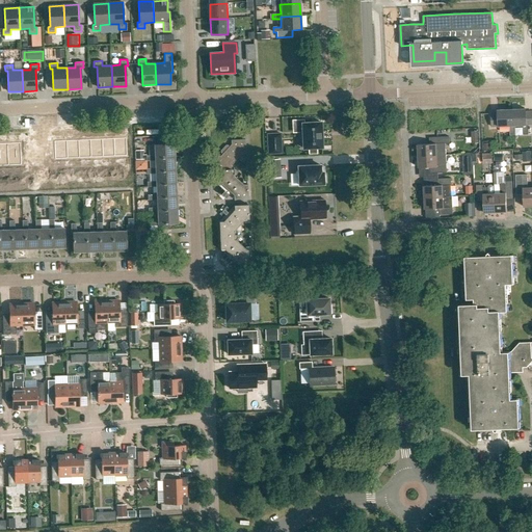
[(511,110),(498,111),(498,114),(490,114),(491,128),(510,127),(510,136),(515,136),(515,127),(512,127),(511,110)]
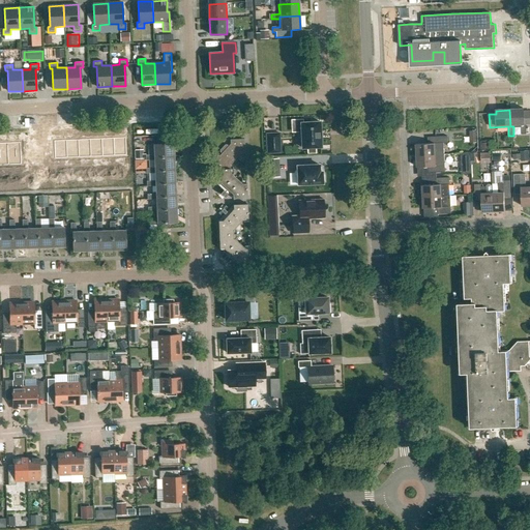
[(524,110),(509,110),(510,126),(513,126),(521,125),(522,136),(527,135),(526,125),(529,124),(529,112),(524,112),(524,110)]
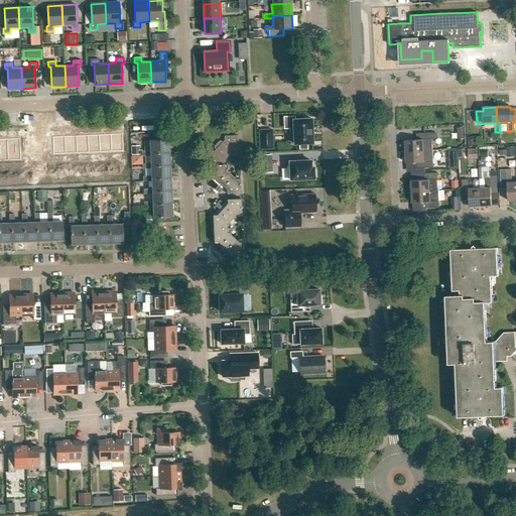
[(312,143),(311,119),(293,120),(293,128),(291,128),(291,136),(293,136),(294,144),(312,143)]
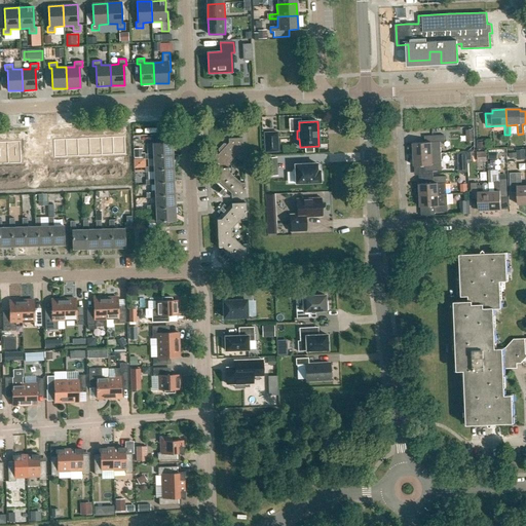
[(278,151),(277,133),(264,133),(265,152),(278,151)]
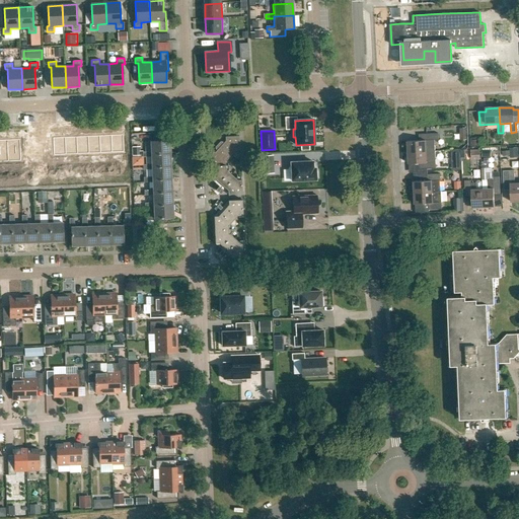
[(408,152),(426,151),(435,151),(435,140),(439,140),(438,133),(419,134),(419,141),(408,141),(408,152)]
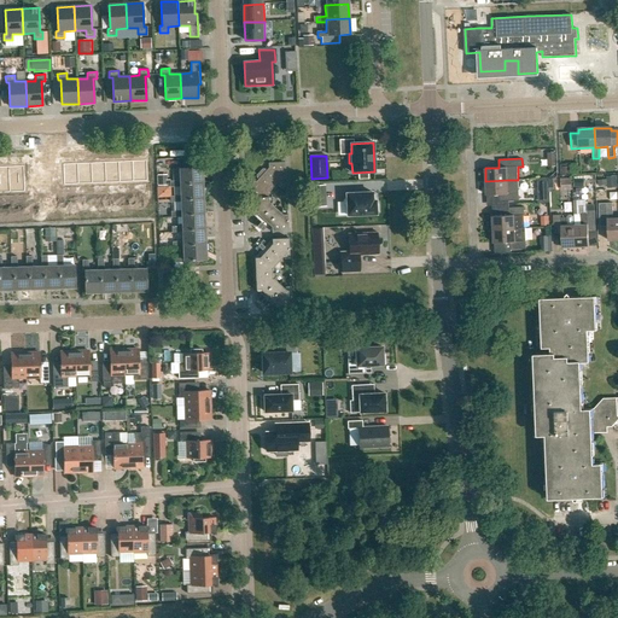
[(146,161),(133,162),(134,182),(147,181),(146,161)]
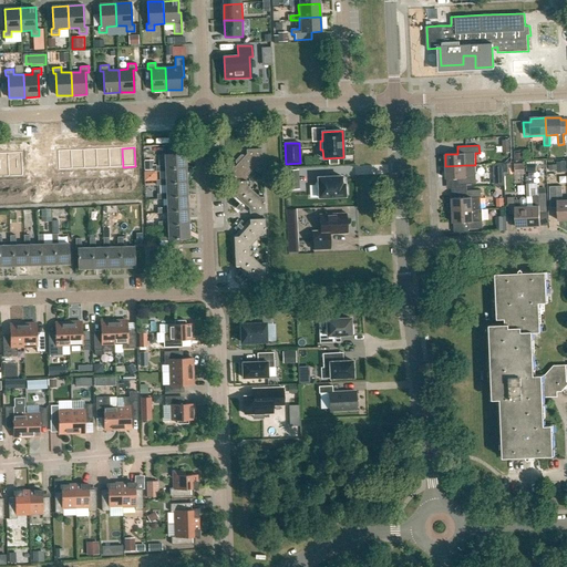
[(109,148),(96,150),(98,168),(110,168),(109,148)]
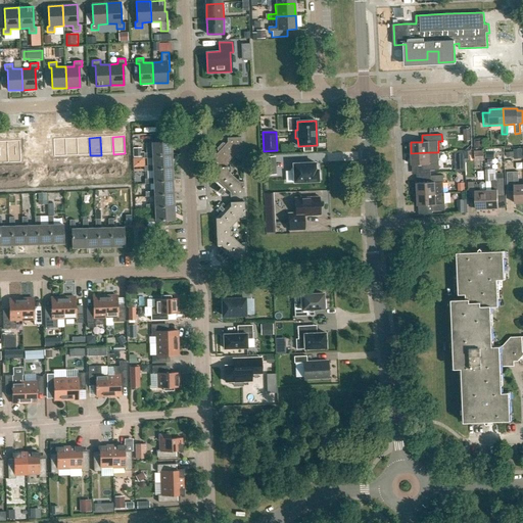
[(112,137),(100,137),(101,155),(113,154),(112,137)]
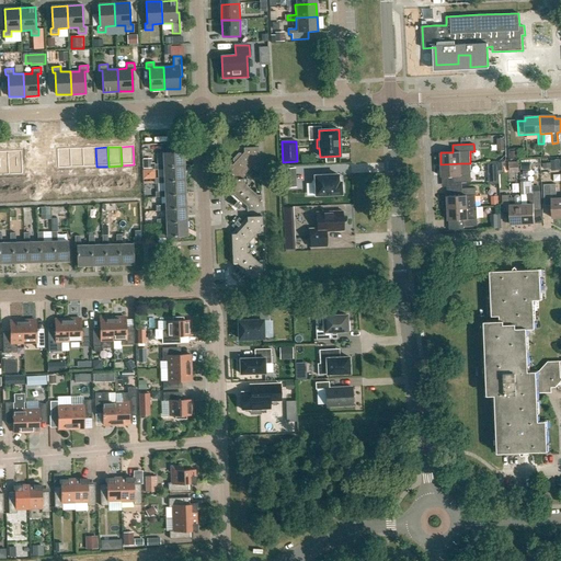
[(255,162),(260,162),(259,147),(243,148),(243,152),(242,155),(240,153),(238,153),(232,159),(232,161),(235,162),(232,164),(228,165),(229,194),(233,194),(236,196),(230,203),(238,209),(244,204),(247,206),(247,210),(262,209),(261,194),(256,194),(243,183),(243,175),(255,162)]
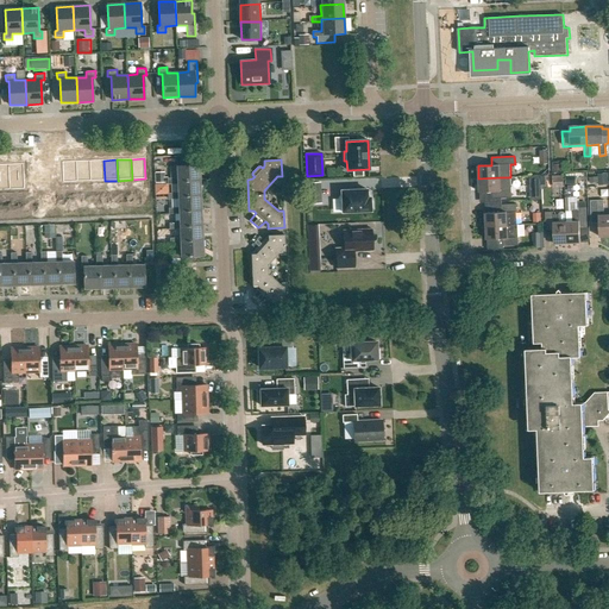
[(76,161),(62,162),(63,183),(76,182),(76,161)]
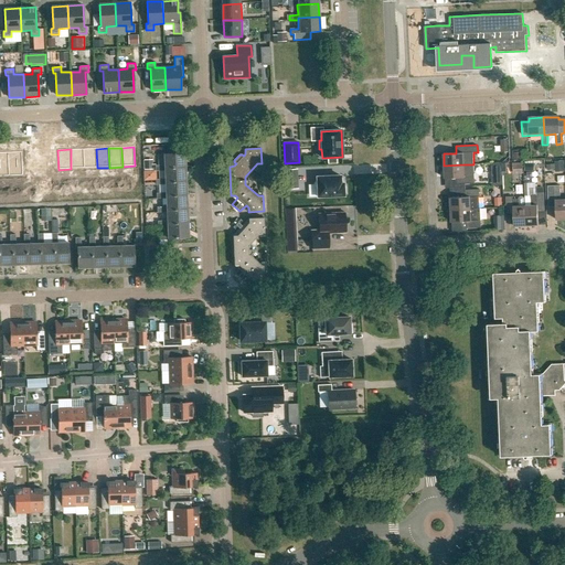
[(83,149),(71,149),(71,169),(84,169),(83,149)]
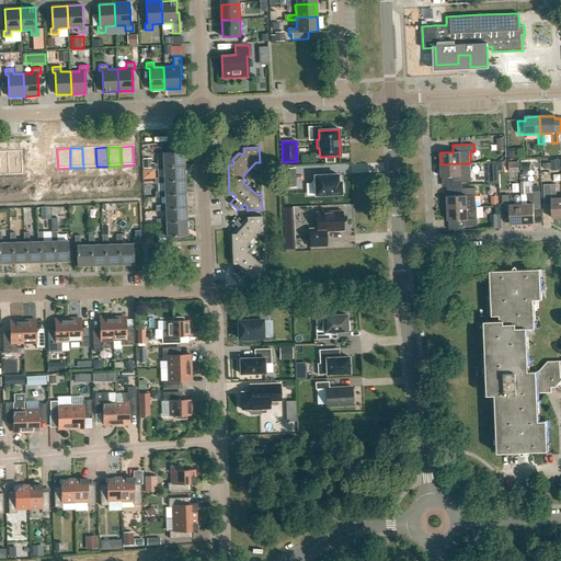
[(95,148),(82,148),(83,168),(96,167),(95,148)]
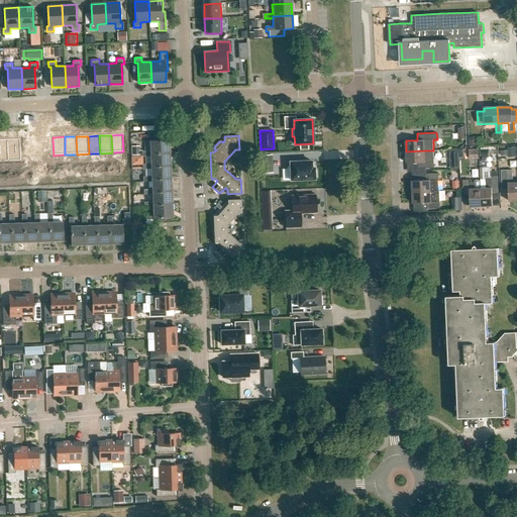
[(20,139),(7,140),(8,160),(21,160),(20,139)]
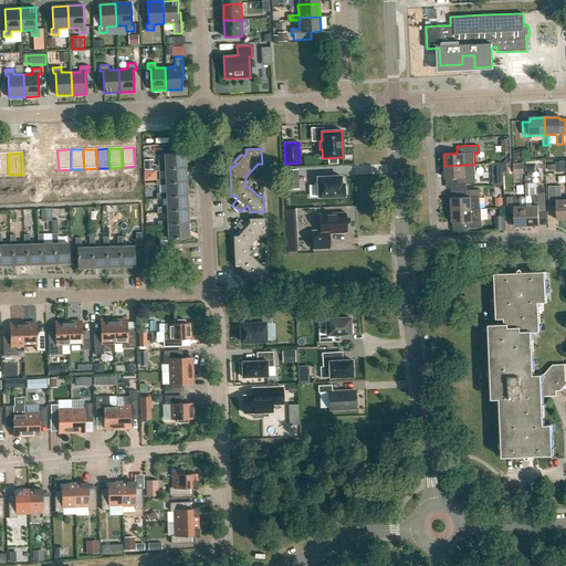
[(185,154),(164,155),(165,166),(155,166),(155,171),(165,171),(165,169),(186,168),(185,154)]
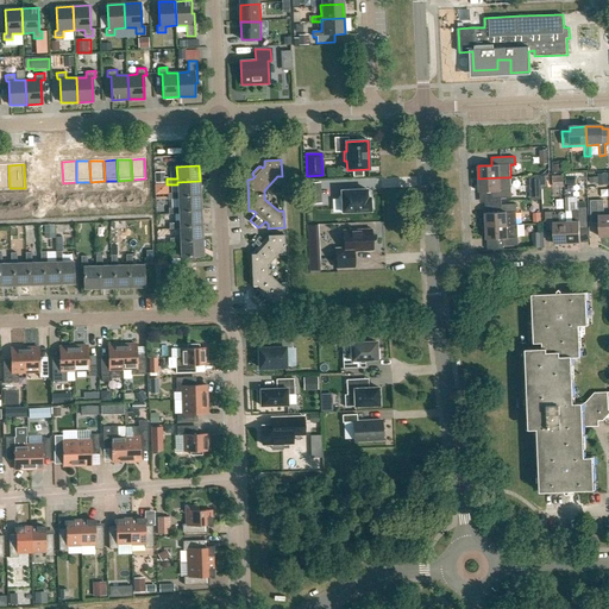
[(155,173),(156,182),(164,182),(164,171),(155,173)]
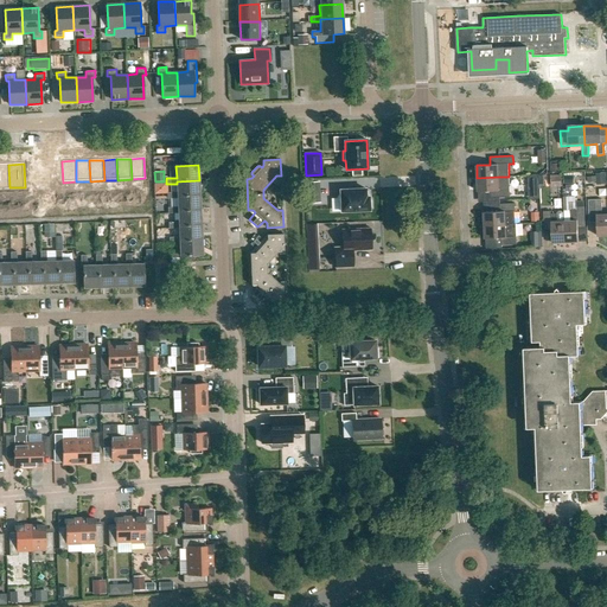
[(498,177),(477,178),(478,191),(492,191),(492,198),(510,197),(509,177),(498,177)]
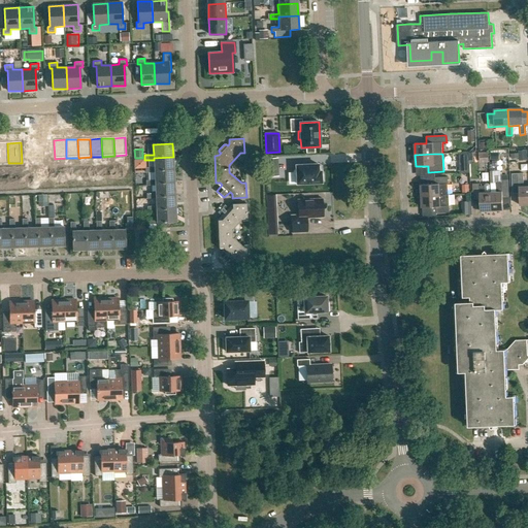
[(154,167),(145,168),(145,173),(155,173),(154,171),(173,170),(173,157),(154,158),(154,160),(154,167)]
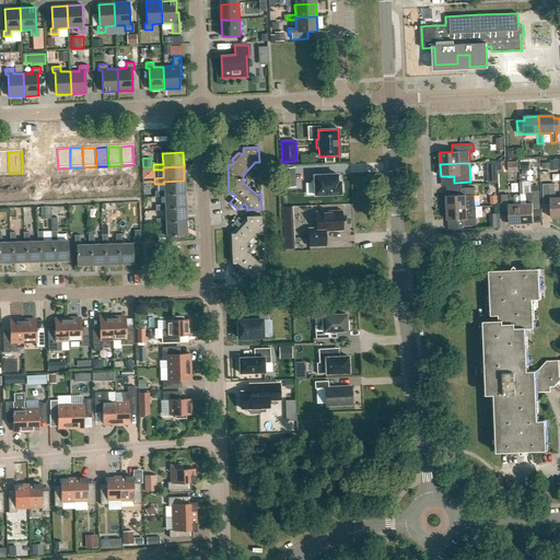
[(338,182),(337,174),(314,175),(315,195),(341,194),(341,191),(342,191),(342,185),(340,185),(340,182),(338,182)]
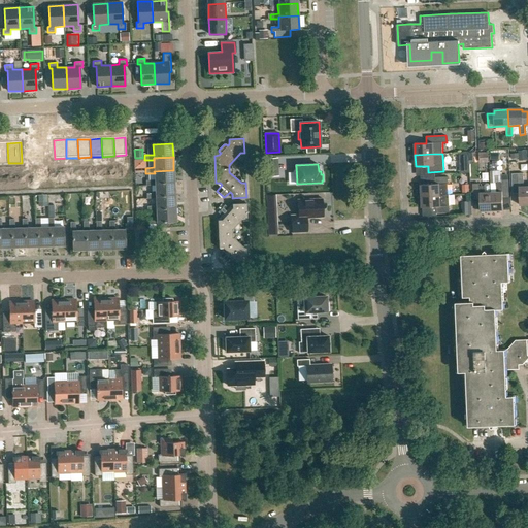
[(155,180),(145,180),(145,186),(155,186),(155,184),(174,184),(173,170),(154,171),(155,173),(155,180)]
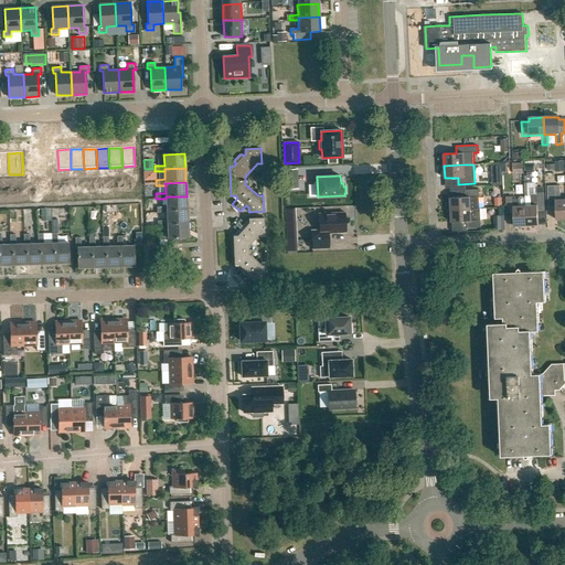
[(564,219),(564,199),(561,200),(561,185),(547,185),(548,208),(555,206),(556,220),(564,219)]
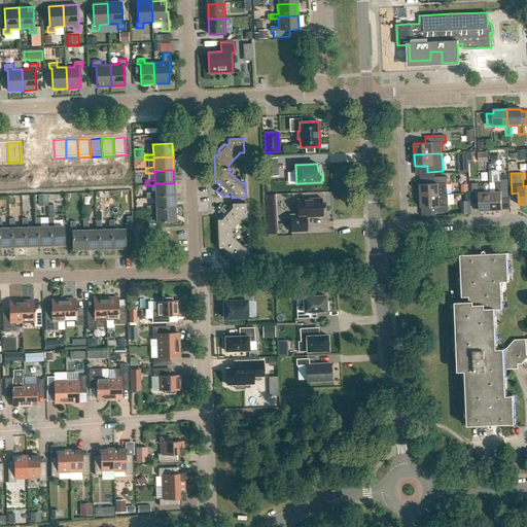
[(420,196),(438,195),(448,195),(447,176),(431,177),(431,183),(420,184),(420,196)]
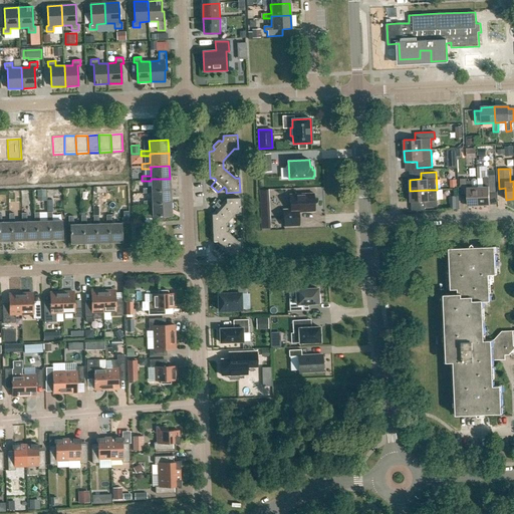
[(478,187),(479,205),(490,205),(489,193),(495,193),(495,176),(488,176),(488,177),(483,178),(483,187),(478,187)]
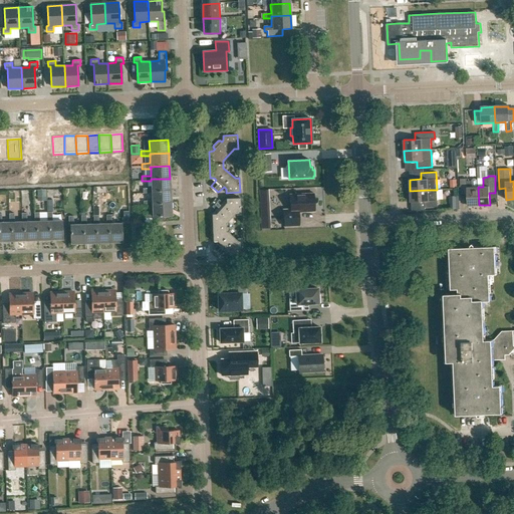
[(151,179),(151,181),(151,188),(143,189),(143,194),(152,194),(152,192),(170,191),(170,179),(151,179)]
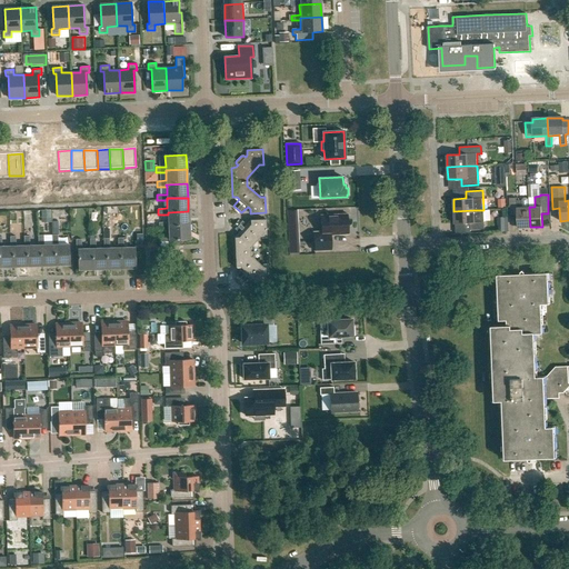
[(530,227),(529,207),(520,208),(520,200),(517,200),(517,198),(509,198),(510,215),(517,215),(518,228),(530,227)]
